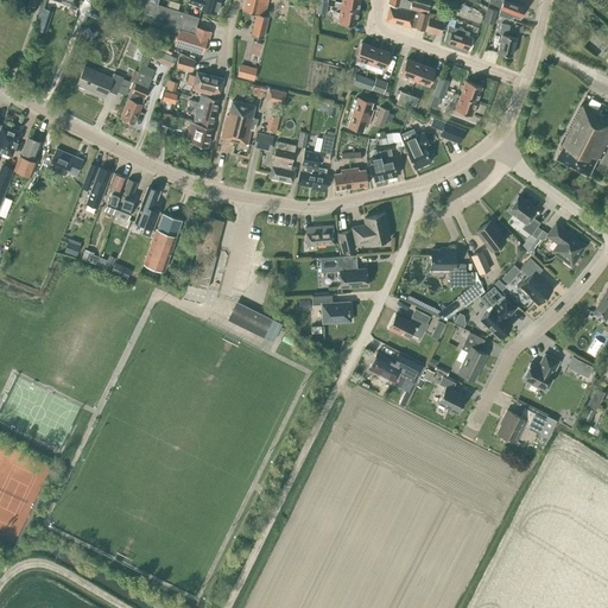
[(139,0),(137,10),(166,19),(168,19),(166,27),(164,31),(177,36),(173,44),(202,54),(207,39),(208,39),(210,31),(196,26),(192,26),(195,17),(156,4),(156,0),(139,0)]
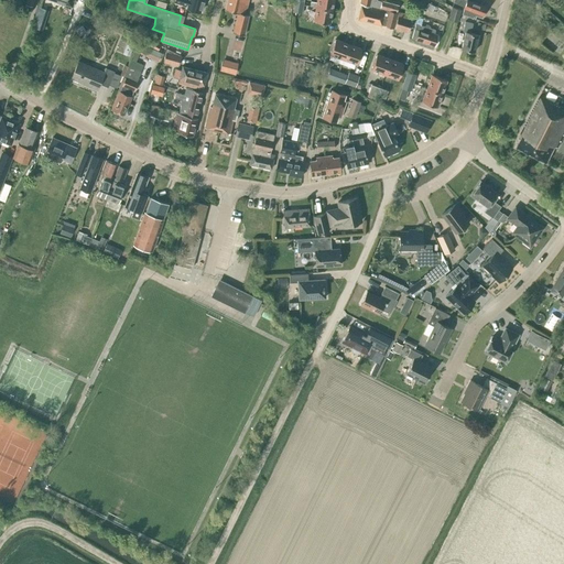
[(174,0),(173,2),(186,7),(186,8),(201,11),(202,6),(204,4),(205,1),(204,0),(174,0)]
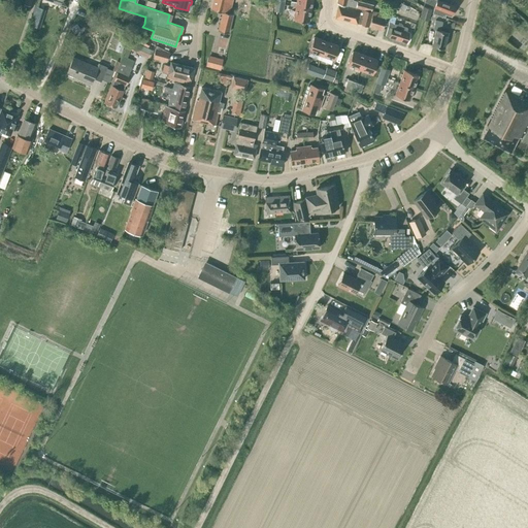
[(212,0),(210,8),(222,11),(221,14),(218,30),(229,33),(233,13),(229,11),(231,0),(212,0)]
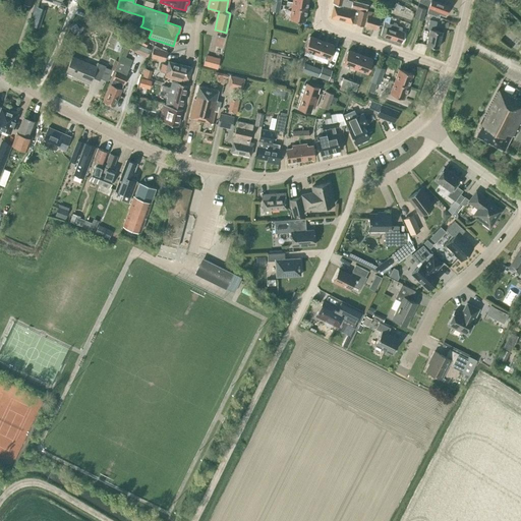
[(291,6),(306,8),(307,0),(292,0),(292,2),(286,1),(286,5),(291,6)]
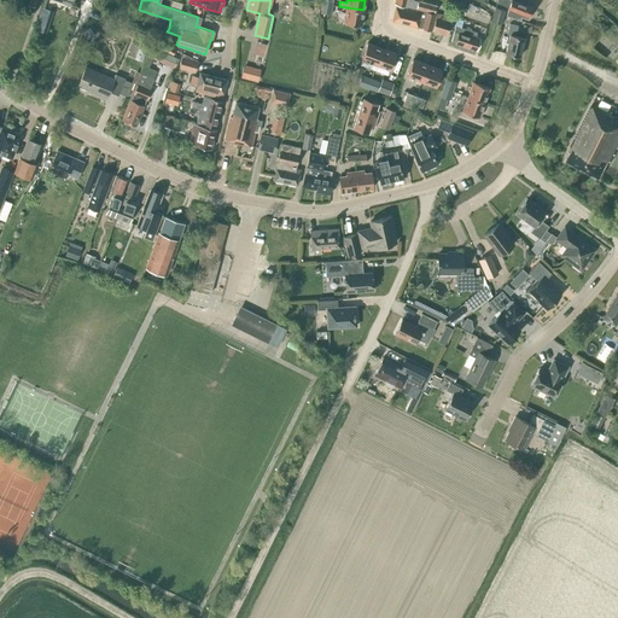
[(395,0),(395,4),(396,4),(407,6),(435,13),(436,6),(418,1),(412,0),(395,0)]
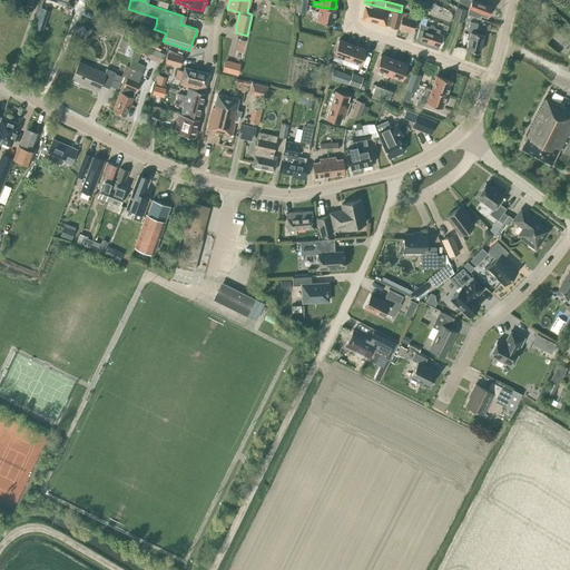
[(487,18),(491,7),(472,0),(458,0),(458,2),(469,7),(467,15),(480,19),(481,16),(487,18)]
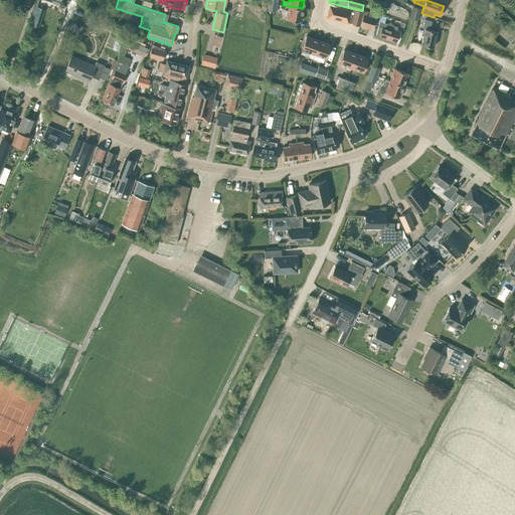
[(394,11),(397,6),(390,2),(387,7),(394,11)]
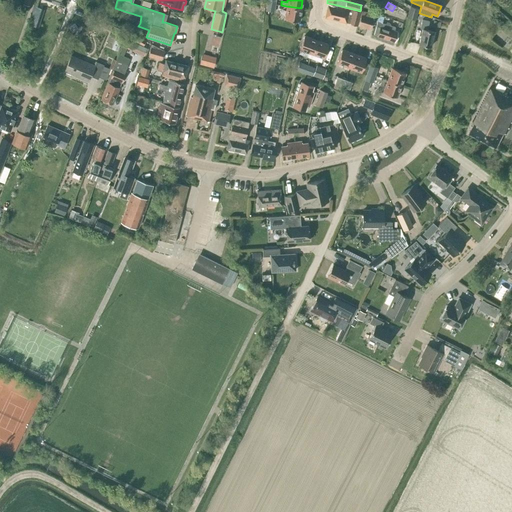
[(273,12),(274,4),(267,3),(265,11),(273,12)]
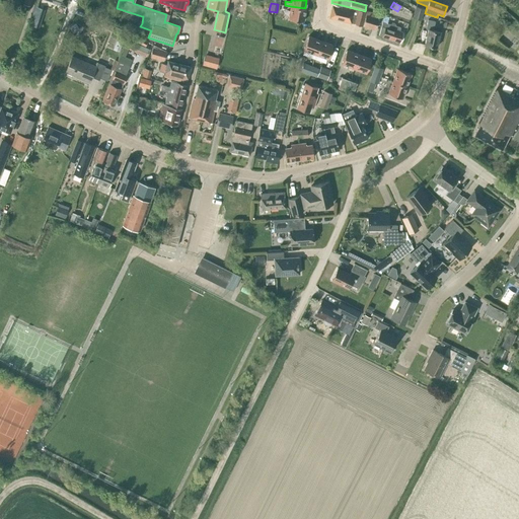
[(341,6),(342,5),(332,3),(328,17),(351,22),(362,25),(365,12),(341,6)]
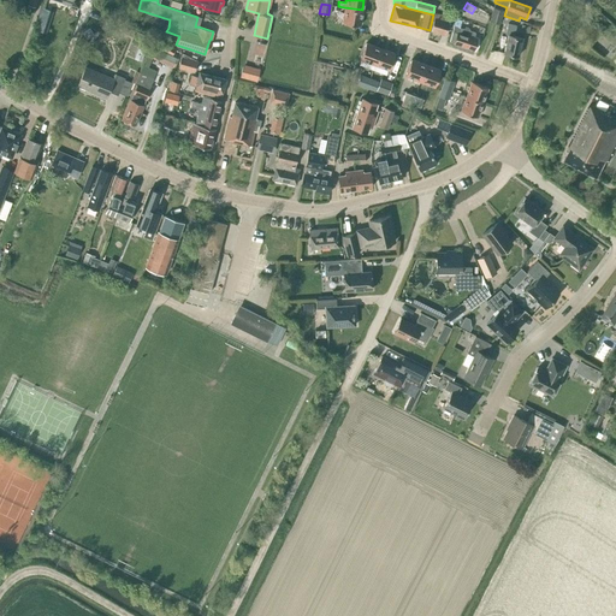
[(360,25),(362,10),(344,7),(342,23),(360,25)]
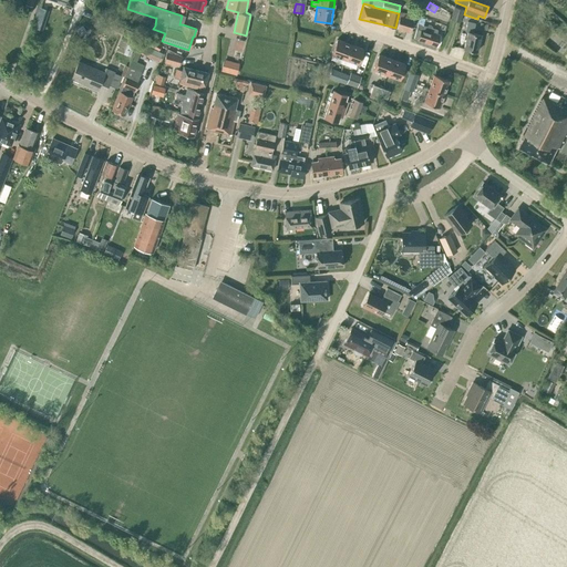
[(459,22),(463,10),(454,7),(450,19),(459,22)]
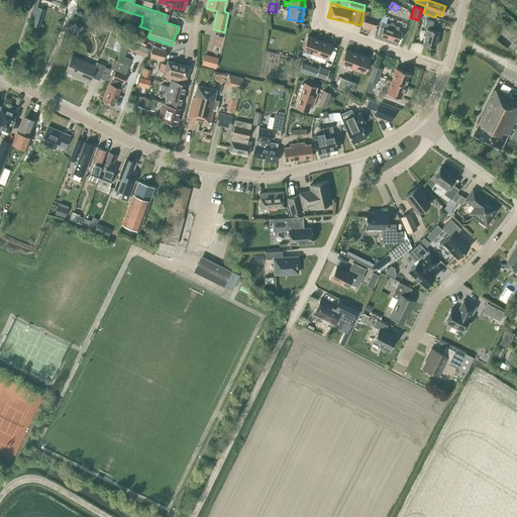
[(379,23),(381,15),(378,14),(365,11),(360,25),(374,29),(376,22),(379,23)]
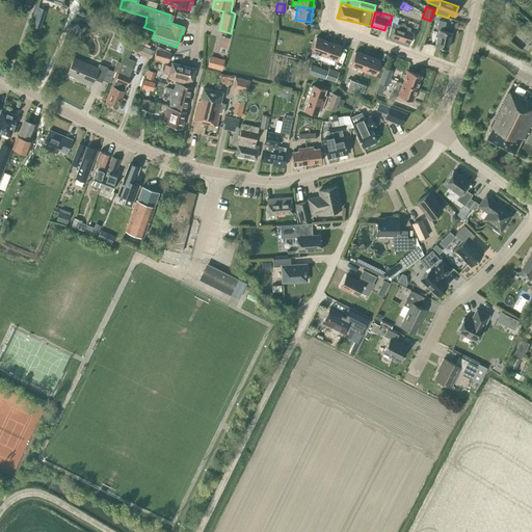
[(31,19),(29,25),(40,29),(42,22),(31,19)]
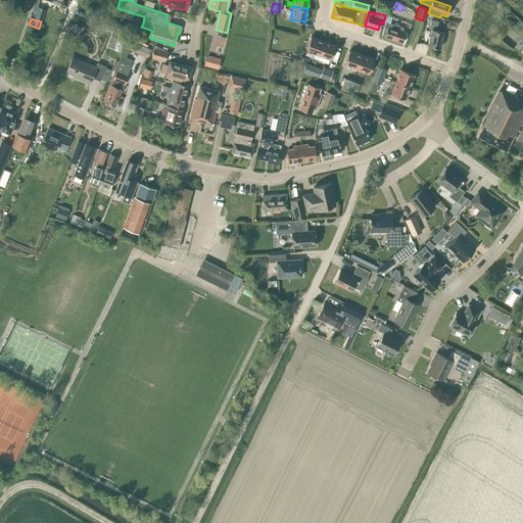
[(439,48),(443,32),(435,31),(437,21),(431,19),(429,30),(431,30),(427,45),(439,48)]
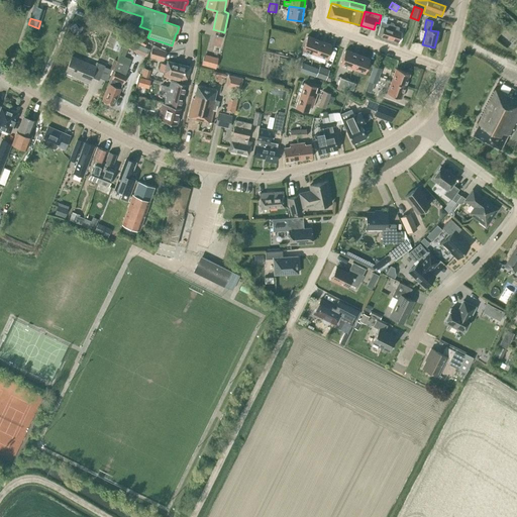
[(79,29),(75,22),(69,26),(73,32),(79,29)]
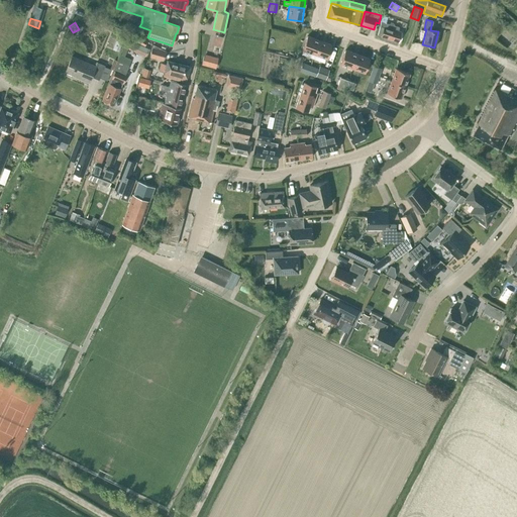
[(394,26),(393,23),(391,23),(389,24),(381,22),(380,27),(377,34),(381,35),(381,36),(398,41),(401,32),(398,31),(399,27),(394,26)]
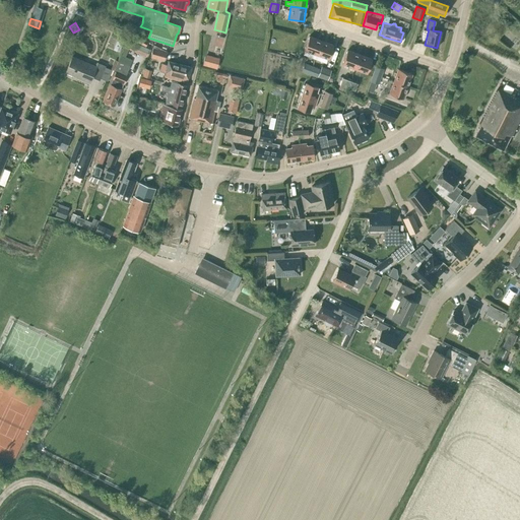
[(145,46),(148,41),(137,35),(134,40),(145,46)]
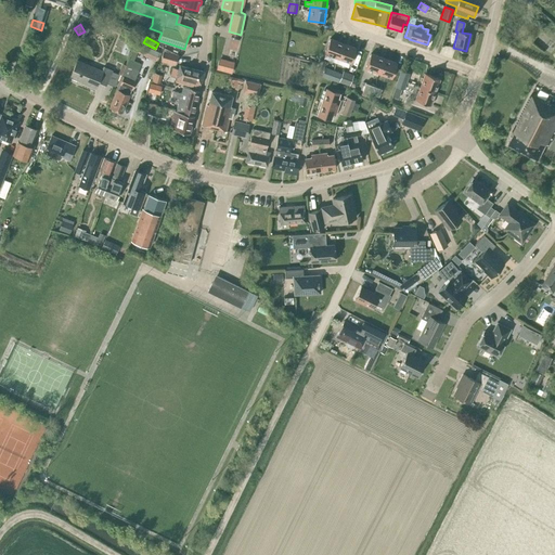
[(337,59),(343,43),(330,39),(324,53),(337,59)]
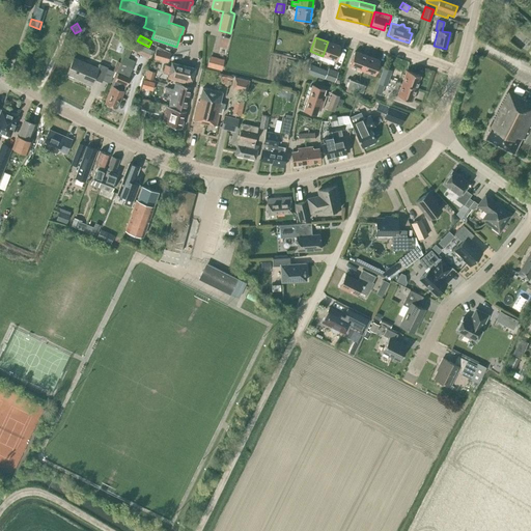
[(137,52),(141,44),(131,39),(128,48),(137,52)]
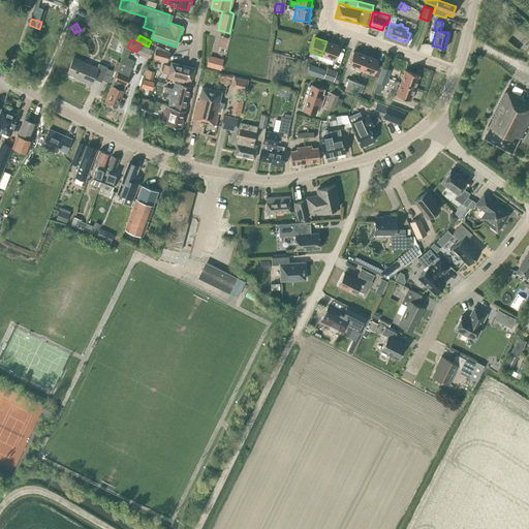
[(327,41),(321,56),(334,60),(339,45),(327,41)]
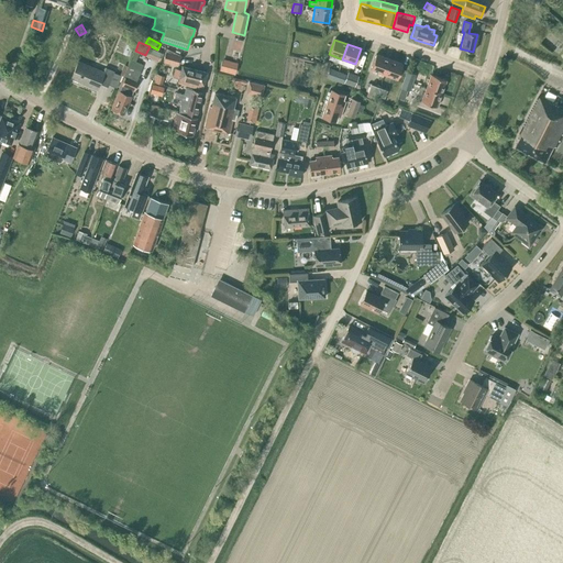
[(165,52),(163,62),(177,66),(179,55),(165,52)]
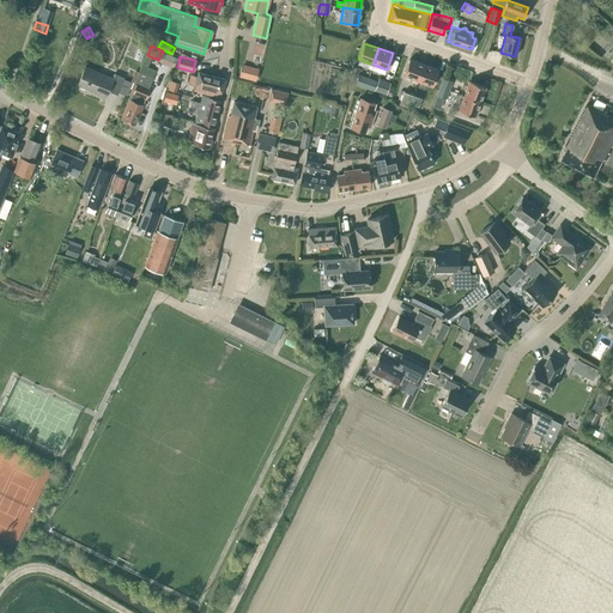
[(417,82),(424,65),(408,59),(402,76),(417,82)]
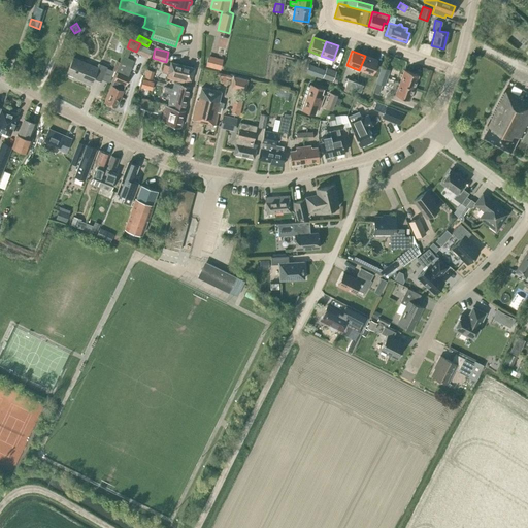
[(220,70),(223,59),(208,55),(205,66),(220,70)]
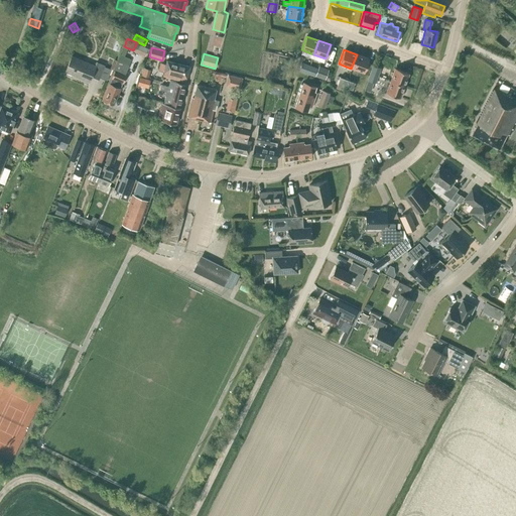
[(357,54),(351,69),(364,73),(369,58),(357,54)]
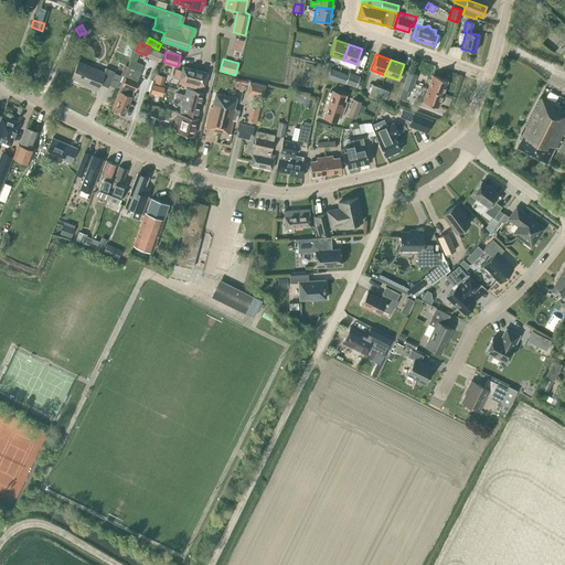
[(321,74),(327,76),(331,63),(326,61),(321,74)]
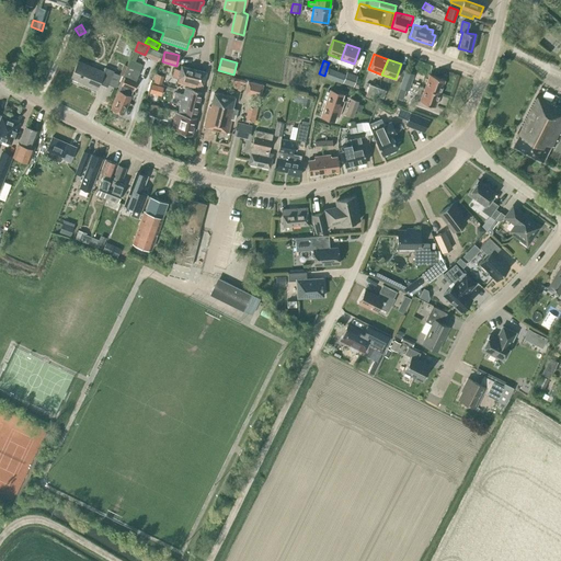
[(103,72),(77,61),(70,78),(83,82),(82,83),(96,89),(99,83),(106,87),(107,84),(112,72),(113,71),(104,68),(103,72)]
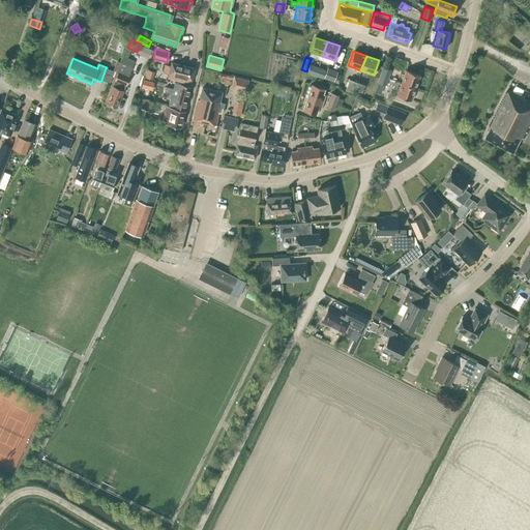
[(128,65),(129,62),(122,58),(121,62),(120,62),(115,72),(117,74),(114,81),(112,86),(105,102),(116,108),(123,90),(125,85),(128,78),(128,77),(133,67),(128,65)]
